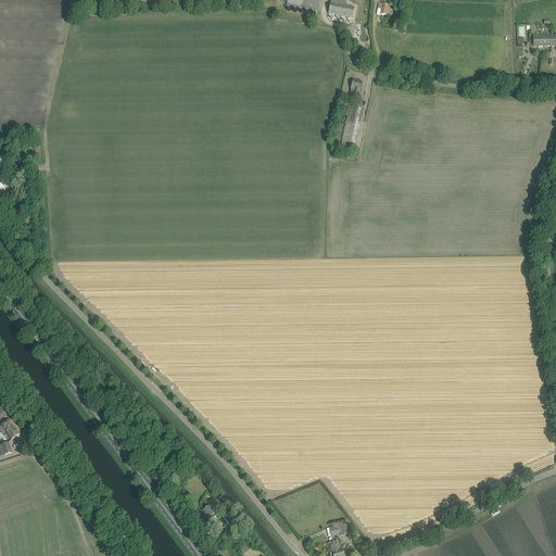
[(318,11),(319,0),(287,0),(287,5),(318,11)]
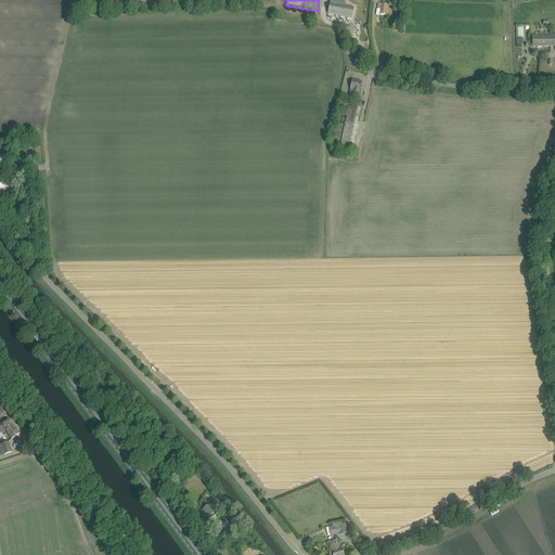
[(351,18),(352,13),(353,8),(345,7),(345,3),(339,1),(338,5),(330,3),(327,13),(351,18)]
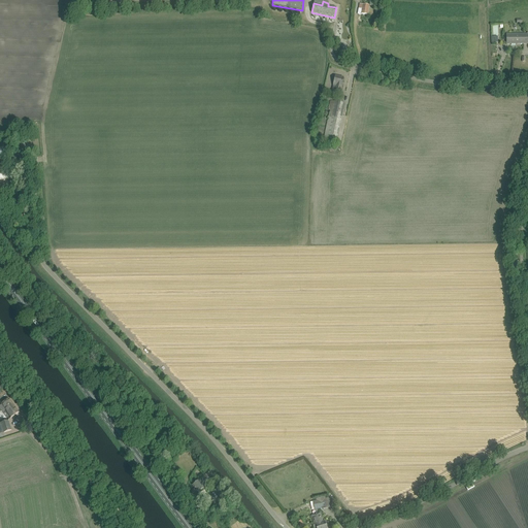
[(367,14),(368,9),(369,5),(360,4),(359,8),(362,9),(361,14),(367,14)]
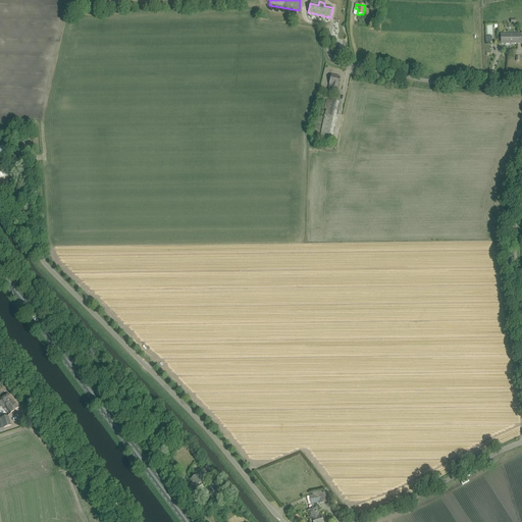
[(521,42),(521,34),(501,33),(501,39),(501,44),(521,44),(521,42)]
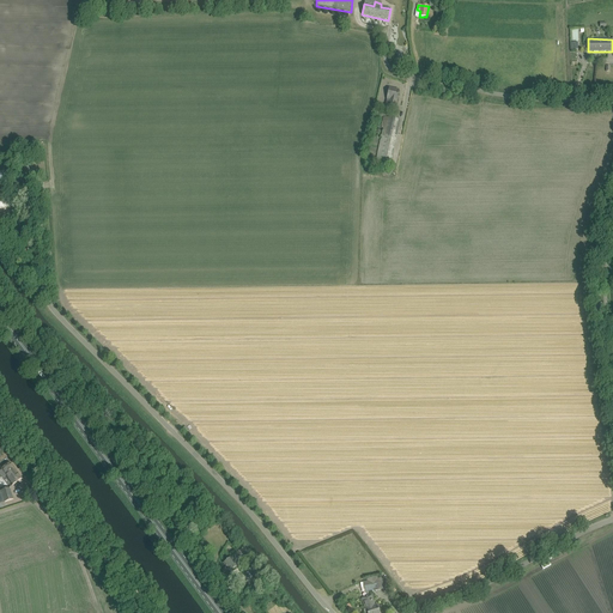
[(395,105),(398,97),(399,91),(389,89),(386,103),(395,105)]
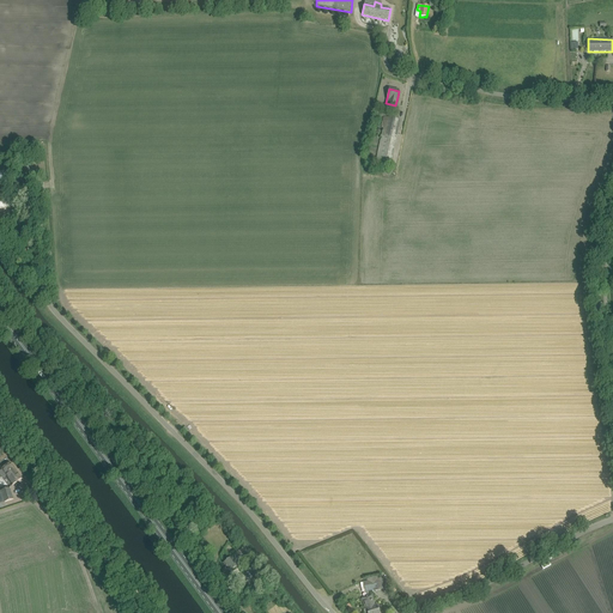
[(383,128),(376,161),(378,161),(390,163),(399,120),(386,117),(383,117),(381,128),(383,128)]
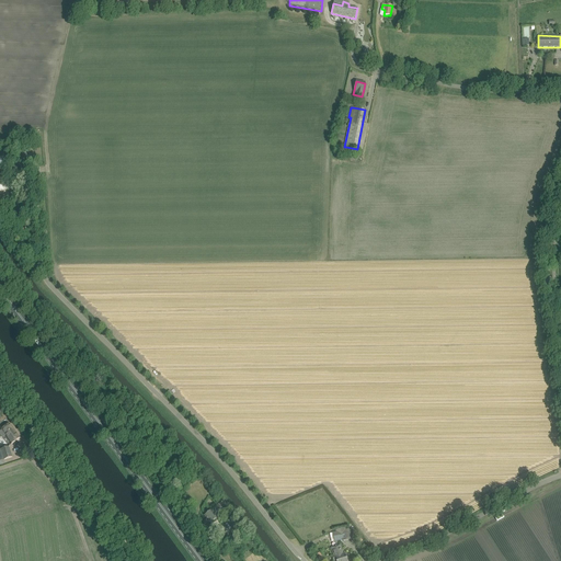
[(0,192),(4,192),(11,189),(7,181),(4,182),(3,178),(0,178),(0,181),(0,182),(0,192)]
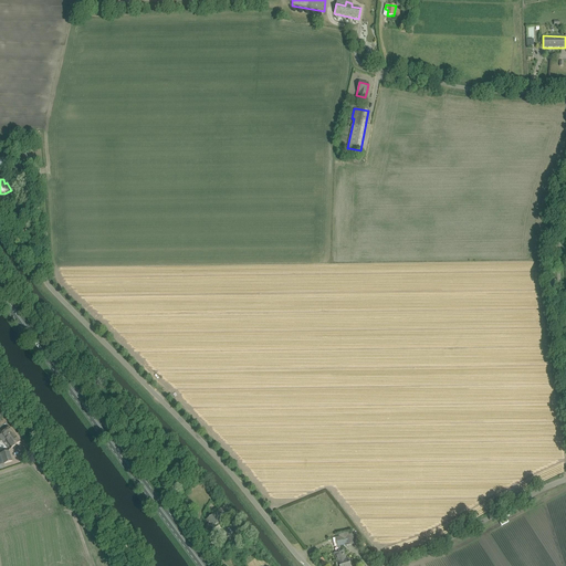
[(9,427),(1,432),(2,433),(7,439),(12,448),(20,442),(10,428),(9,427)]
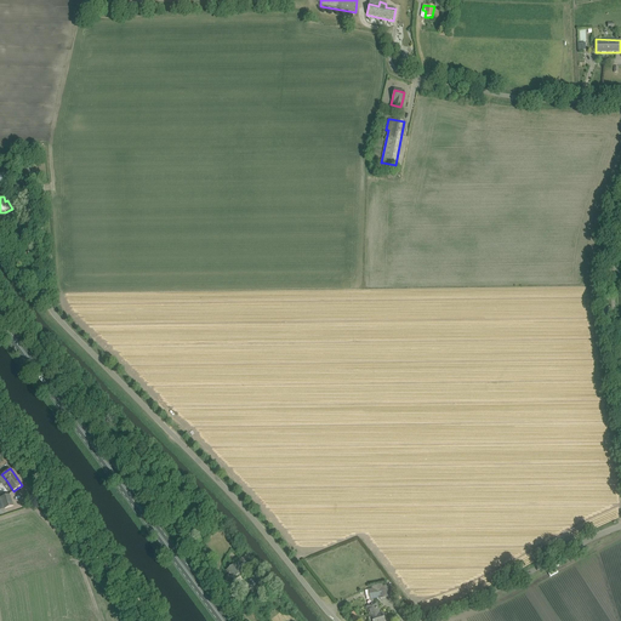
[(5,508),(13,506),(10,495),(1,497),(5,508)]
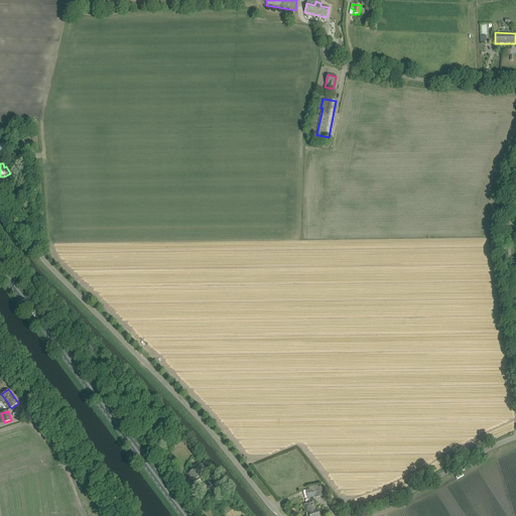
[(205,461),(187,474),(194,481),(200,476),(198,474),(209,465),(205,461)]
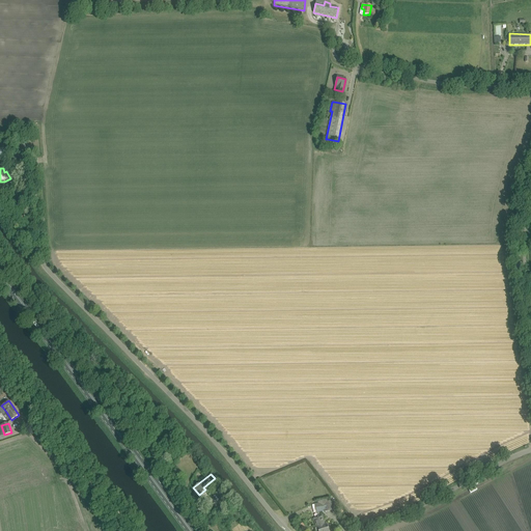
[(222,490),(216,494),(220,500),(226,495),(222,490)]
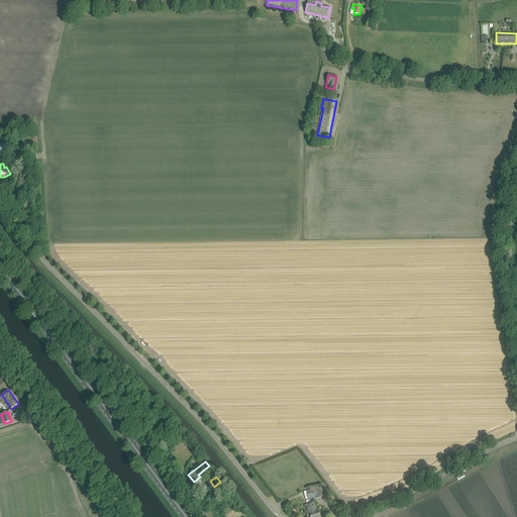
[(308,499),(323,496),(323,495),(326,494),(325,488),(322,489),(321,488),(318,488),(318,487),(312,488),(312,489),(306,491),(308,499)]
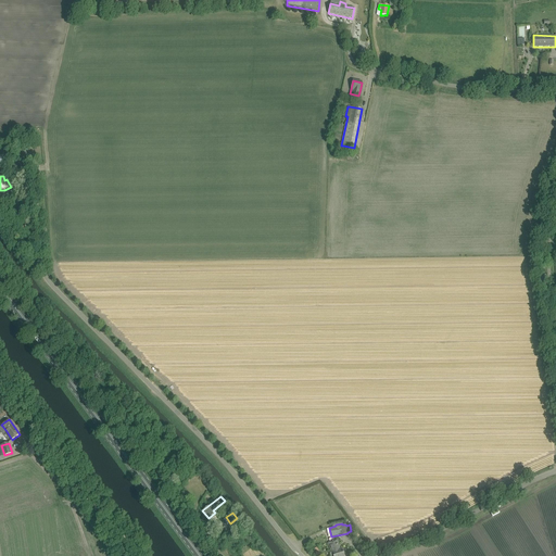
[(332,551),(329,552),(330,555),(332,555),(333,555),(343,555),(343,553),(344,552),(343,550),(342,550),(342,548),(340,550),(338,541),(335,541),(329,543),(332,551)]
